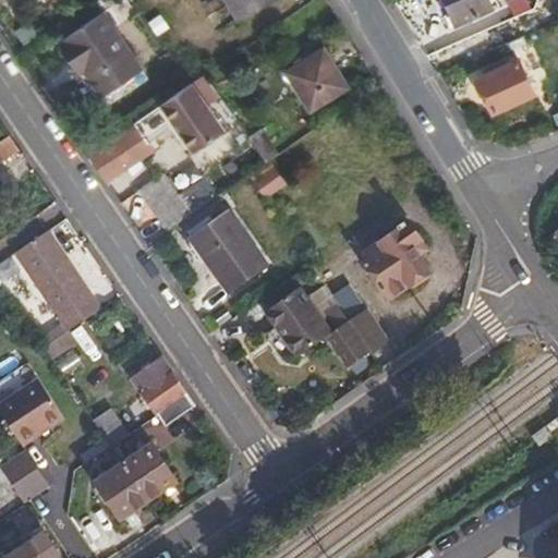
[(225,0),(237,21),(275,0),(225,0)]
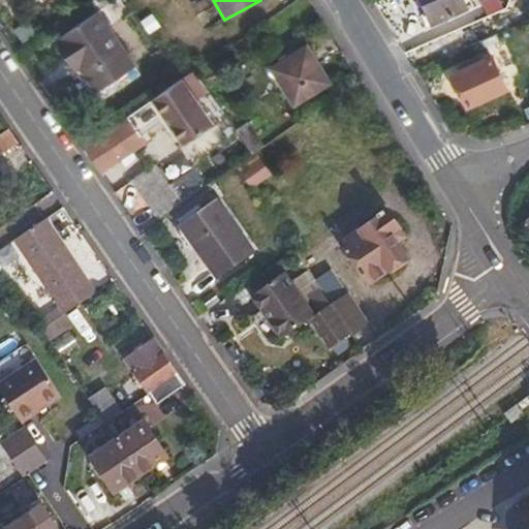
[(421,0),(433,27),(468,10),(463,0),(421,0)]
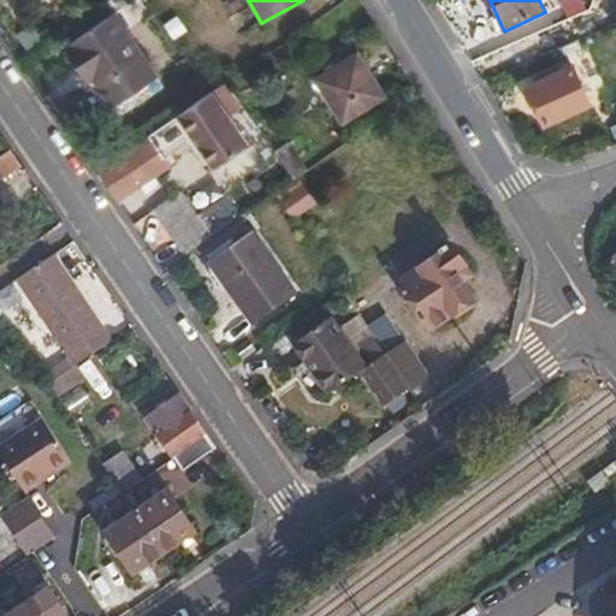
[(113,106),(158,76),(116,12),(69,43),(70,46),(67,48),(90,82),(92,82),(95,80),(113,106)]
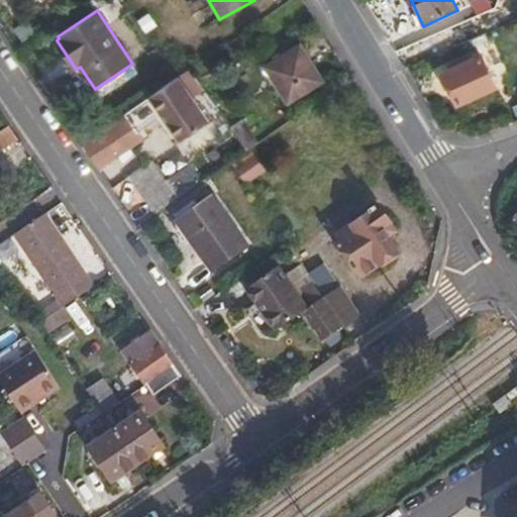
[(460,43),(488,32),(481,18),(454,29),(460,43)]
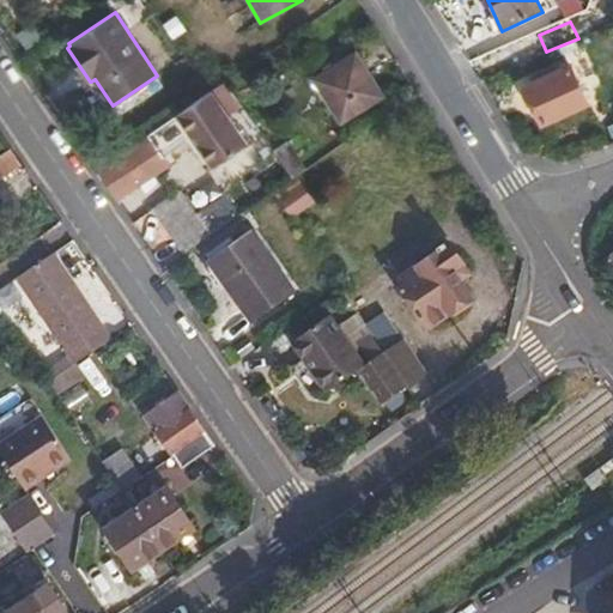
[(356,52),(315,77),(343,121),(383,95),(356,52)]
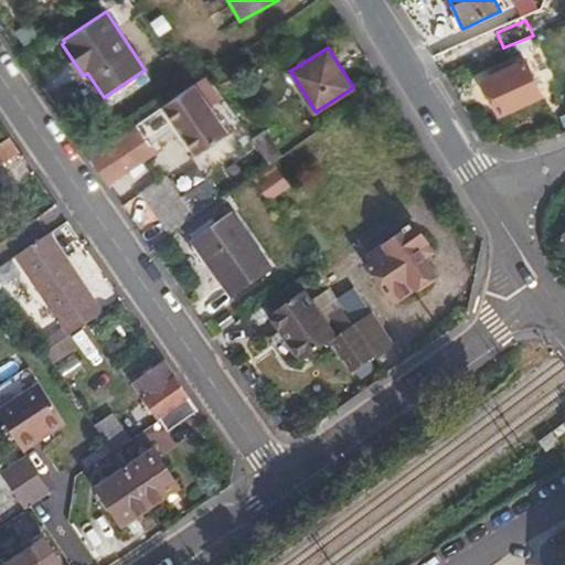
[(525,59),(483,78),(500,114),(542,94),(525,59)]
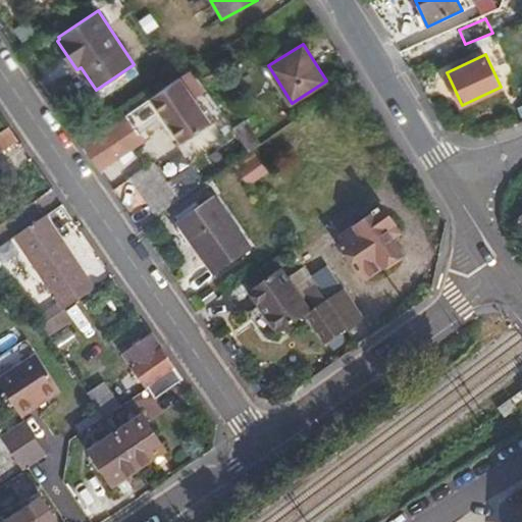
[(139,73),(134,64),(96,90),(81,67),(77,69),(76,69),(75,70),(77,74),(84,84),(85,84),(85,85),(91,93),(95,95),(97,95),(97,96),(101,98),(119,87),(120,85),(139,73)]
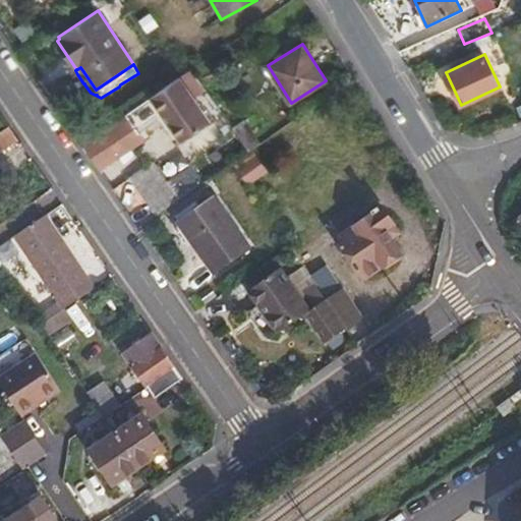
[(210,122),(178,77),(151,97),(182,141),(210,122)]
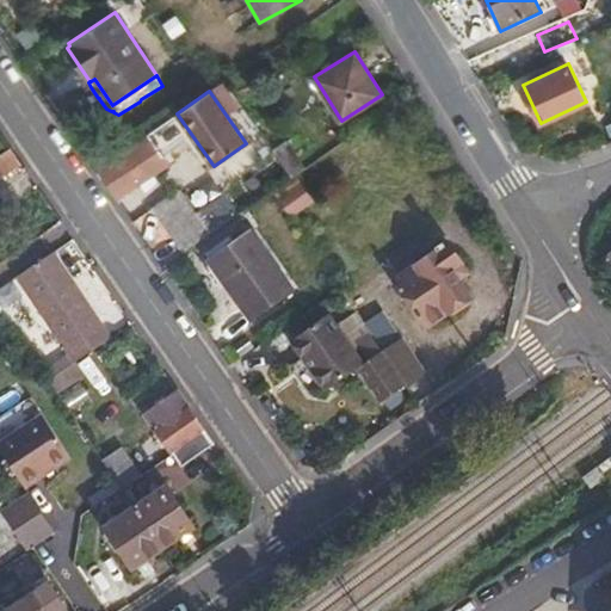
[(103,178),(117,198),(170,165),(150,136),(99,168),(99,170),(98,171),(103,178)]
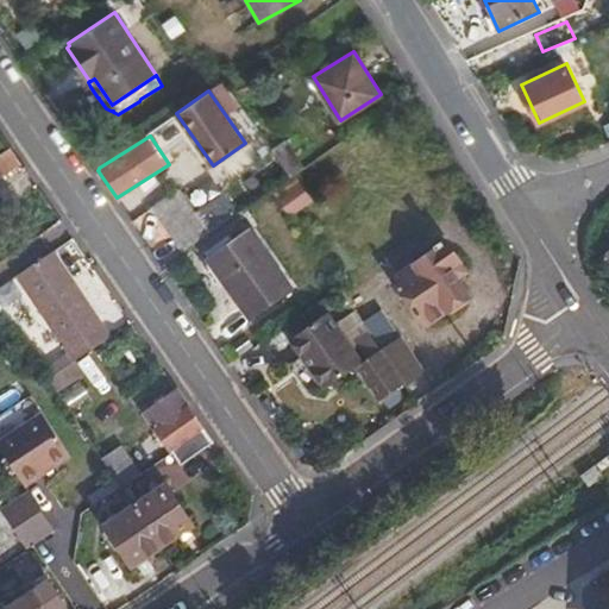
[(287,140),(272,150),(290,177),(305,168),(297,157),(287,140)]
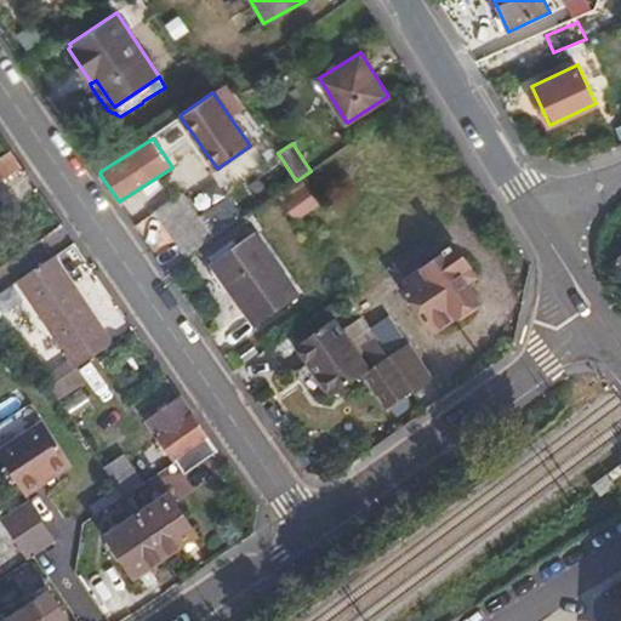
[(0,182),(22,167),(11,151),(0,158),(0,182)]
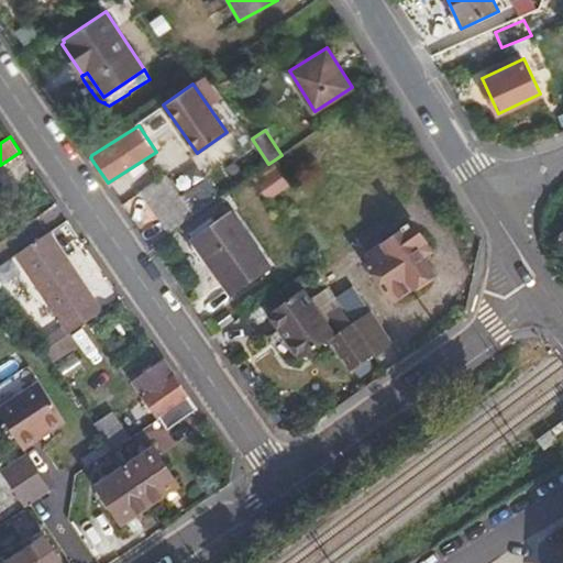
[(285,140),(275,145),(282,155),(290,150),(286,143),(285,140)]
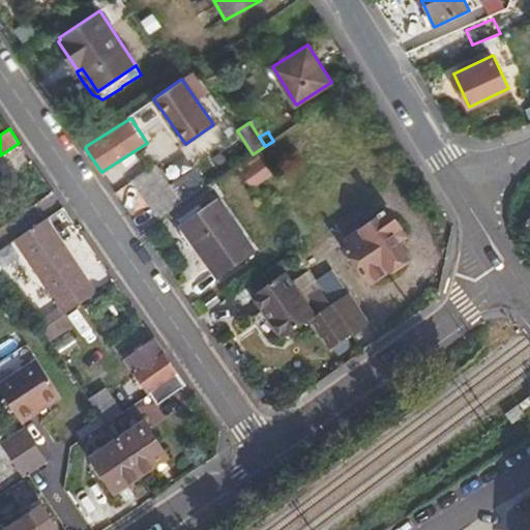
[(237,166),(246,179),(267,166),(257,152),(237,166)]
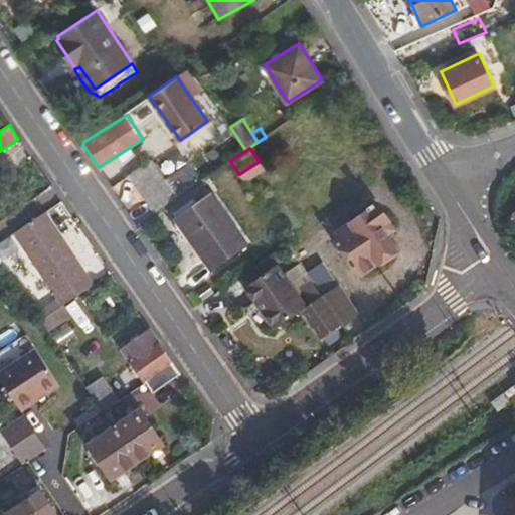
[(178,197),(202,180),(183,154),(182,153),(182,152),(178,155),(176,155),(157,167),(178,197)]
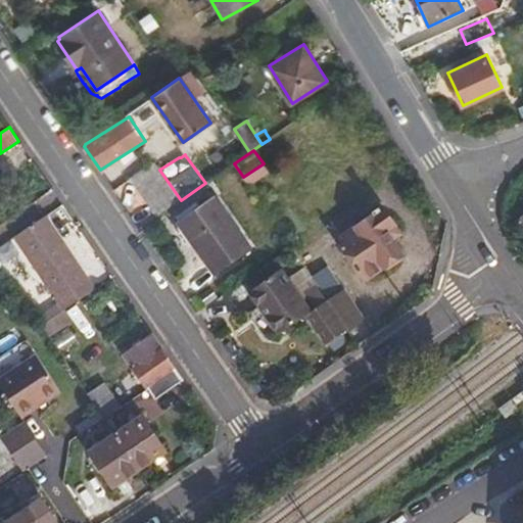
[(146,199),(157,217),(181,200),(159,170),(155,163),(132,179),(145,198),(150,196),(150,197),(146,199)]
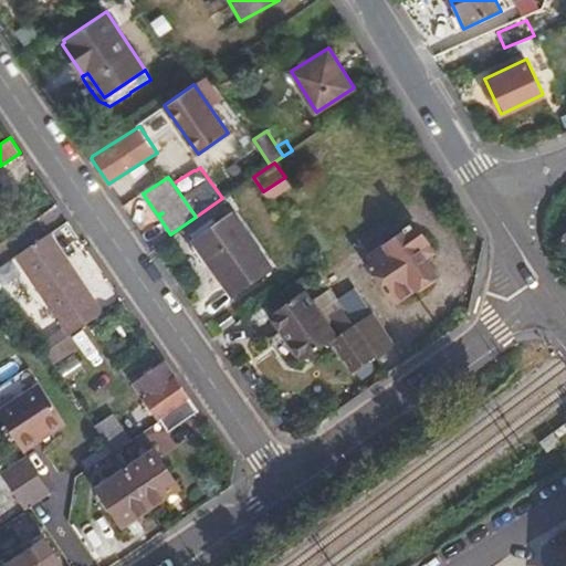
[(285,177),(263,191),(270,201),(292,186),(285,177)]
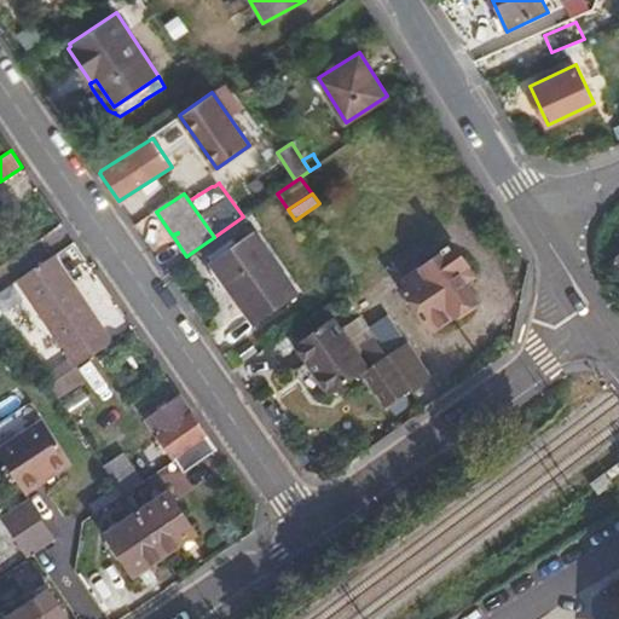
[(145,236),(163,265),(178,256),(160,227),(145,236)]
